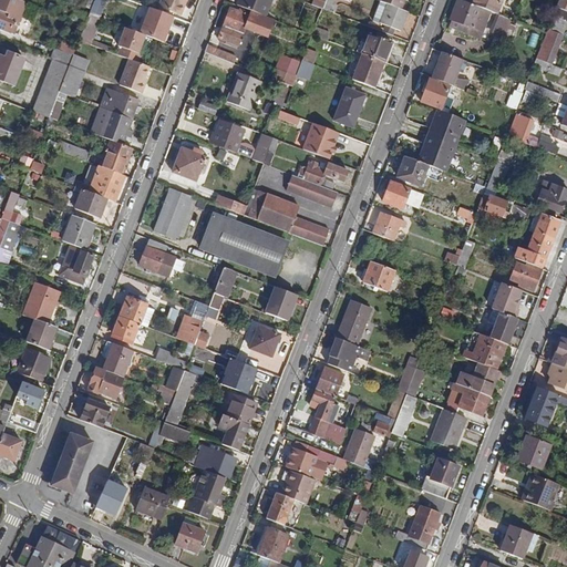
[(27,2),(21,0),(0,0),(0,28),(10,32),(13,23),(18,26),(27,2)]
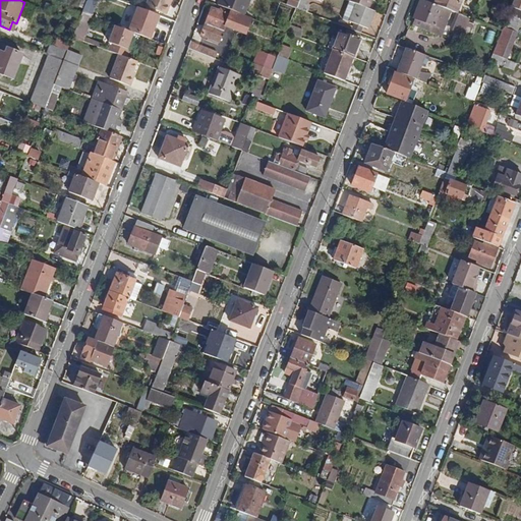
[(87,0),(82,12),(92,16),(98,0),(87,0)]
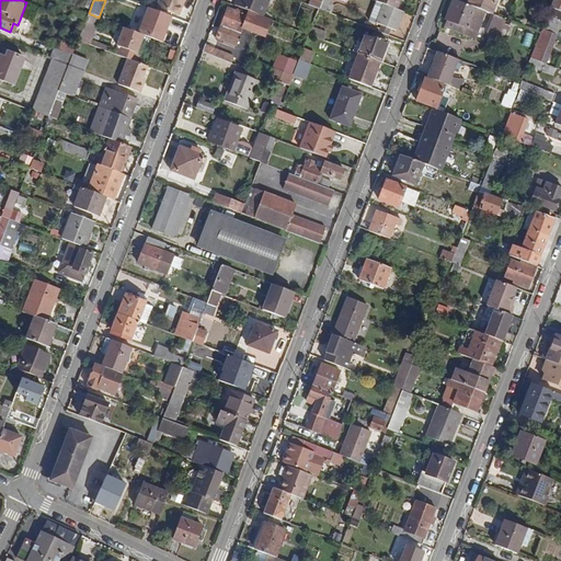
[(184,0),(159,0),(157,6),(178,15),(184,0)]
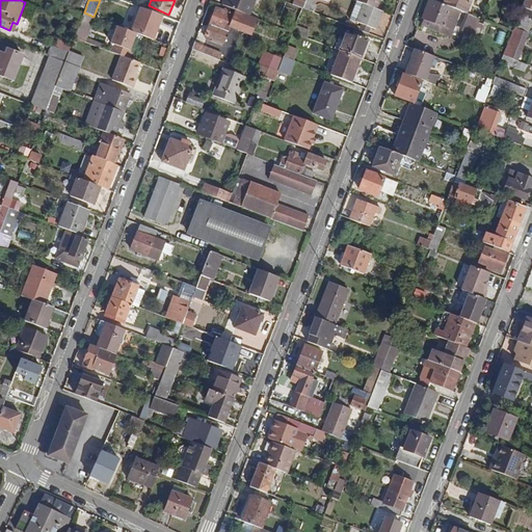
[(255,0),(223,0),(222,5),(249,16),(255,0)]
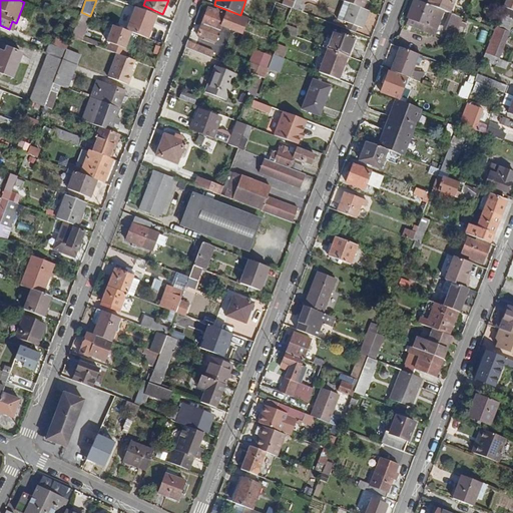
[(343,0),(351,4),(364,9),(367,0),(343,0)]
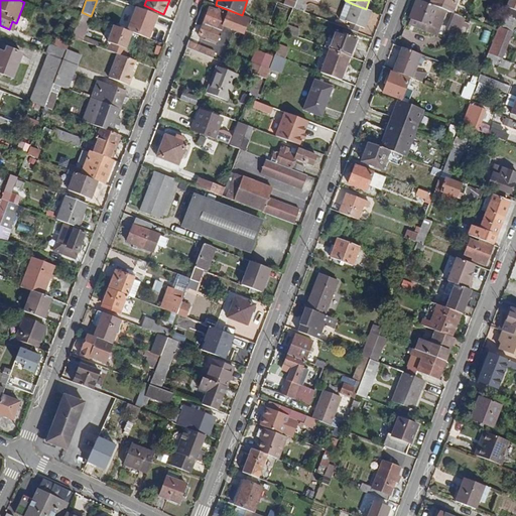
[(446,10),(428,4),(419,0),(415,0),(409,18),(411,19),(409,25),(437,35),(446,10)]
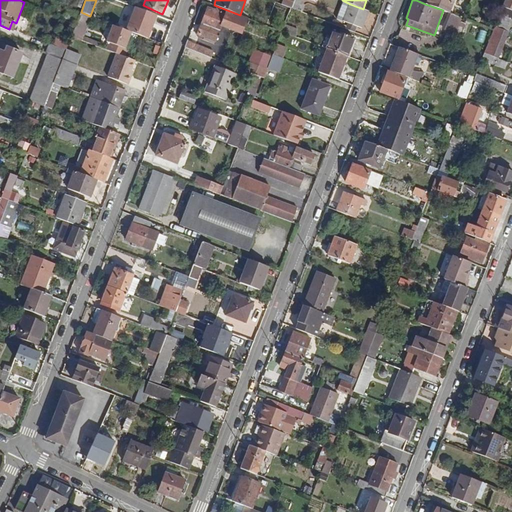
[(426,0),(425,4),(443,10),(449,13),(454,0),(426,0)]
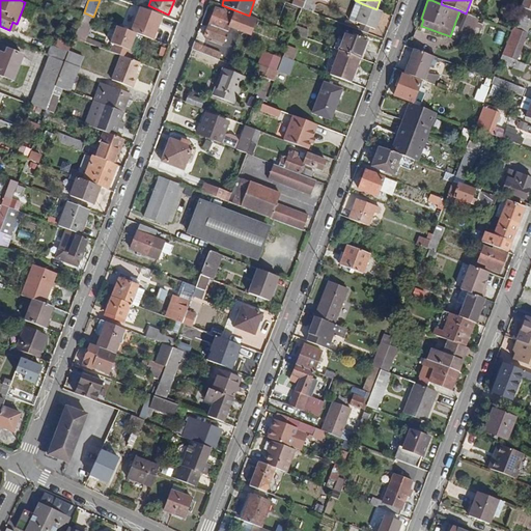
[(530,0),(524,0),(521,7),(530,11),(530,10),(530,0)]
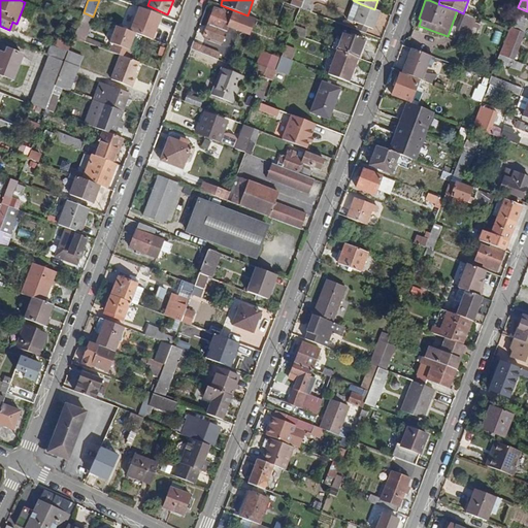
[(374,9),(361,4),(355,21),(361,24),(359,29),(365,31),(367,26),(373,28),(380,10),(374,9)]
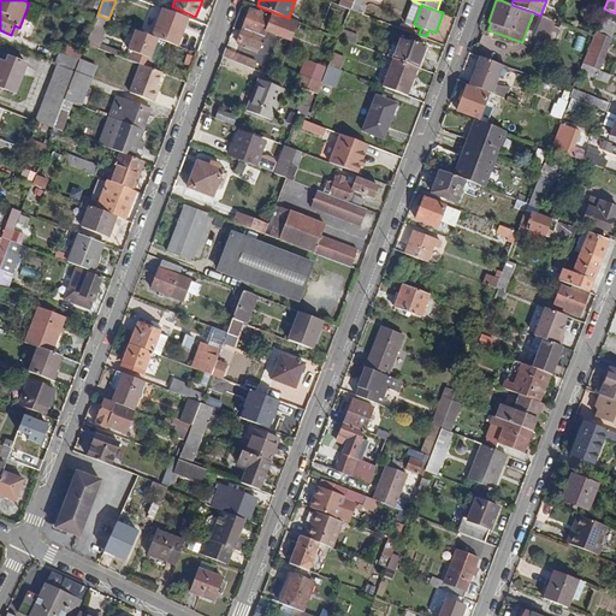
[(177,46),(189,18),(163,9),(150,36),(158,39),(177,46)]
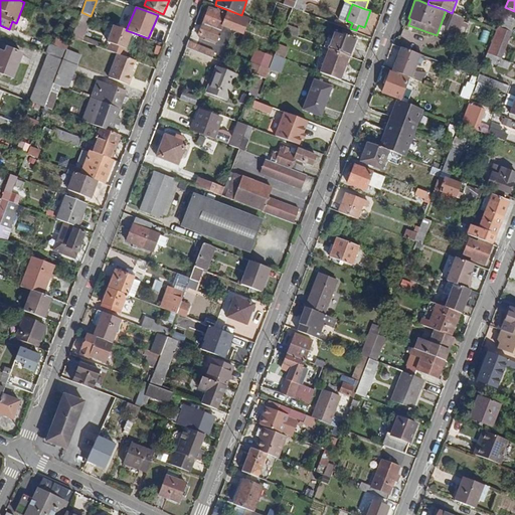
[(505,7),(498,26),(507,30),(514,11),(505,7)]
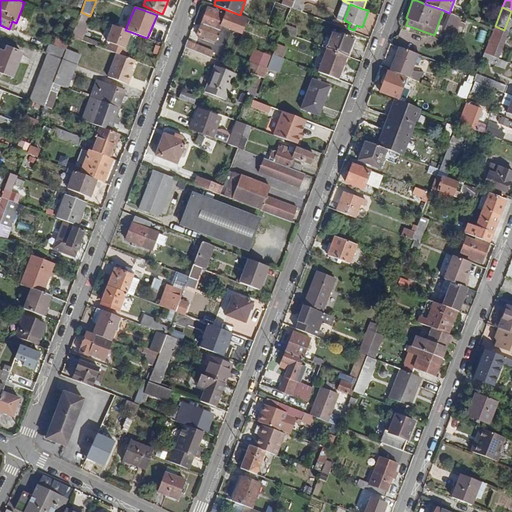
[(25,44),(46,52),(50,44),(53,35),(61,16),(39,8),(25,44)]
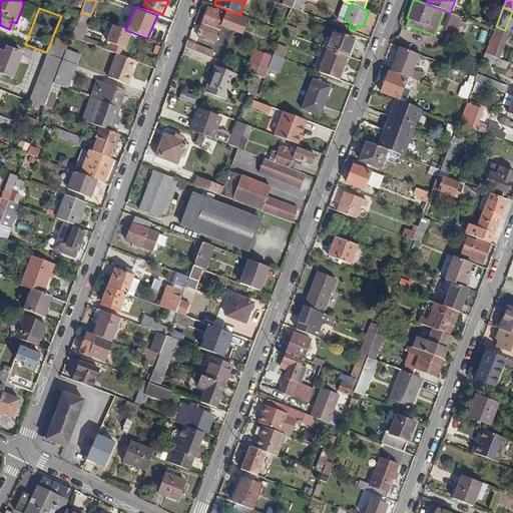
[(225,15),(208,8),(198,34),(215,41),(225,15)]
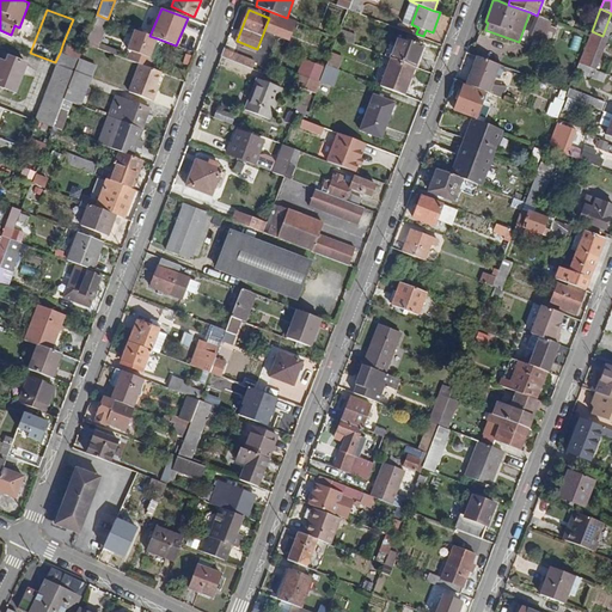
[(92,26),(96,17),(79,11),(75,20),(92,26)]
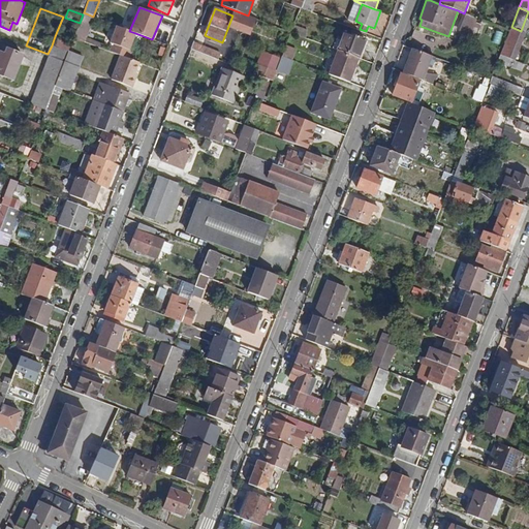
[(476,18),(465,13),(460,30),(470,34),(476,18)]
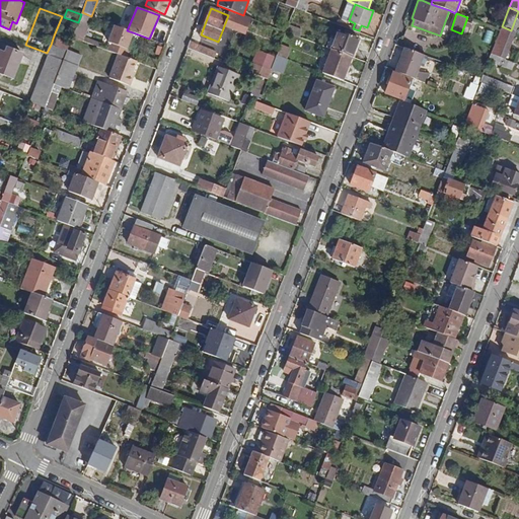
[(160,18),(155,36),(166,40),(171,22),(160,18)]
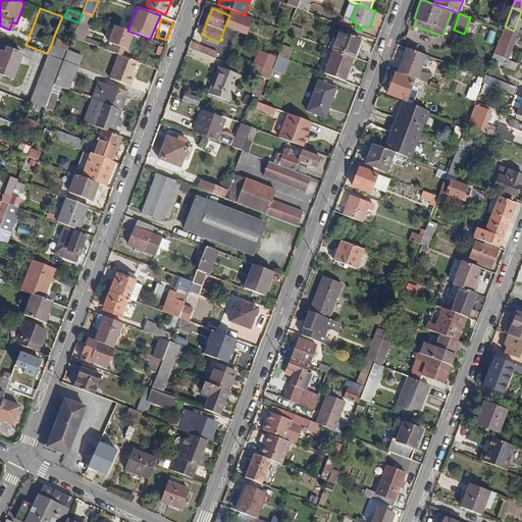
[(62,27),(73,31),(75,25),(64,21),(62,27)]
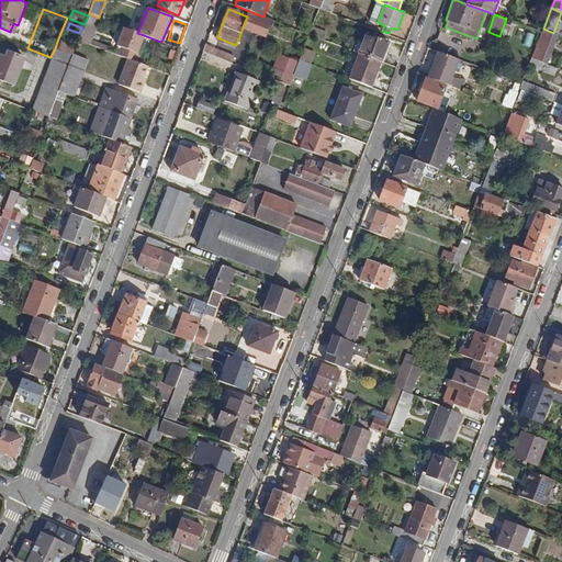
[(311,31),(310,34),(325,41),(327,33),(313,26),(311,31)]
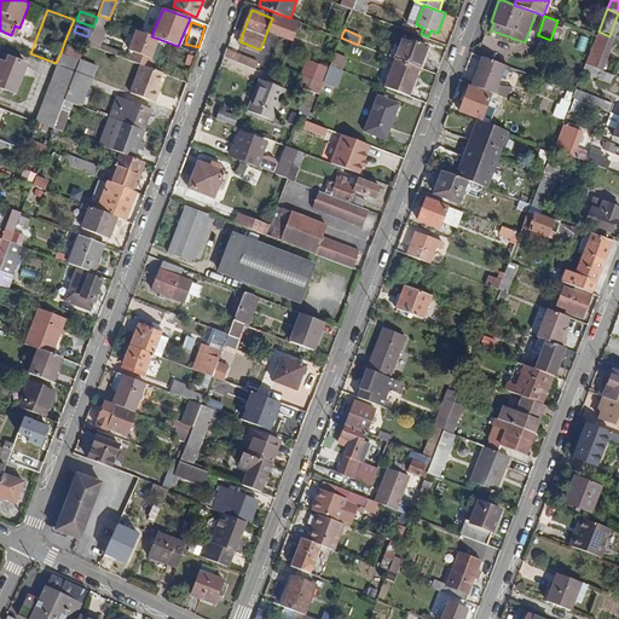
[(142,65),(150,69),(154,59),(151,58),(155,50),(158,39),(151,36),(137,30),(128,51),(132,52),(128,61),(142,65)]
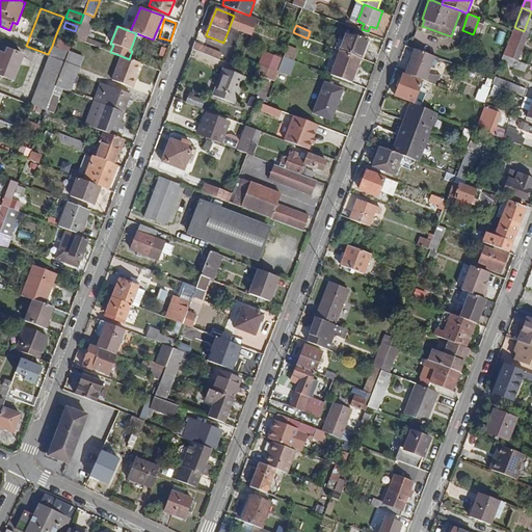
[(513,31),(504,55),(517,61),(528,33),(524,31),(514,27),(513,31)]
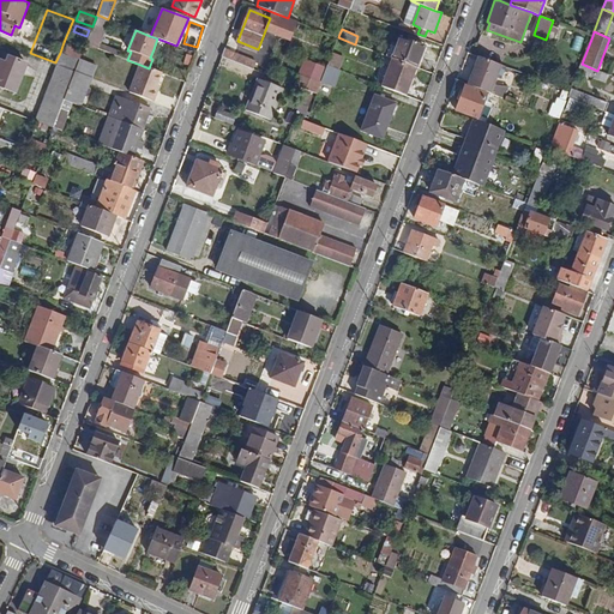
[(84,42),(71,36),(68,42),(82,47),(84,42)]
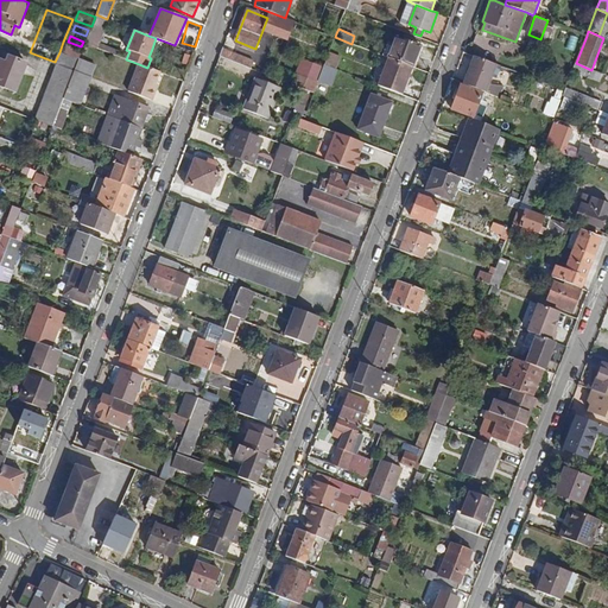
[(388,58),(412,67),(420,46),(397,37),(388,58)]
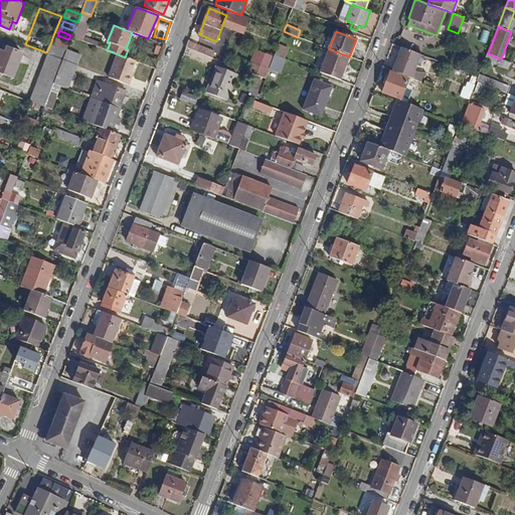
[(69,41),(53,35),(50,44),(66,50),(66,49),(67,49),(69,41)]
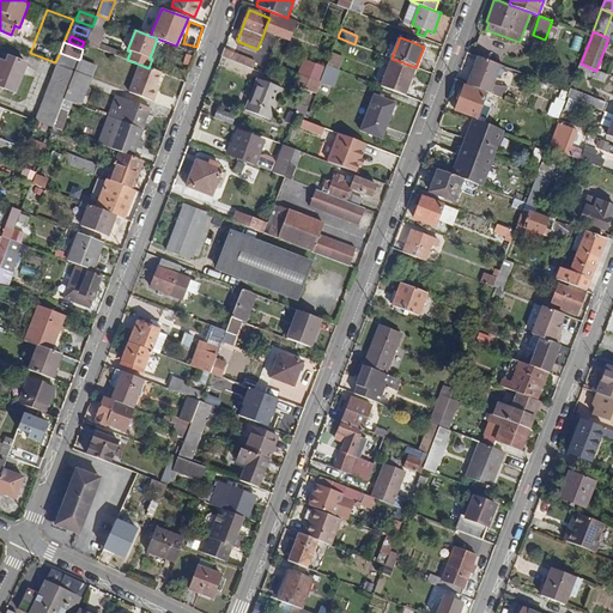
[(256,60),(225,48),(222,56),(253,68),(256,60)]
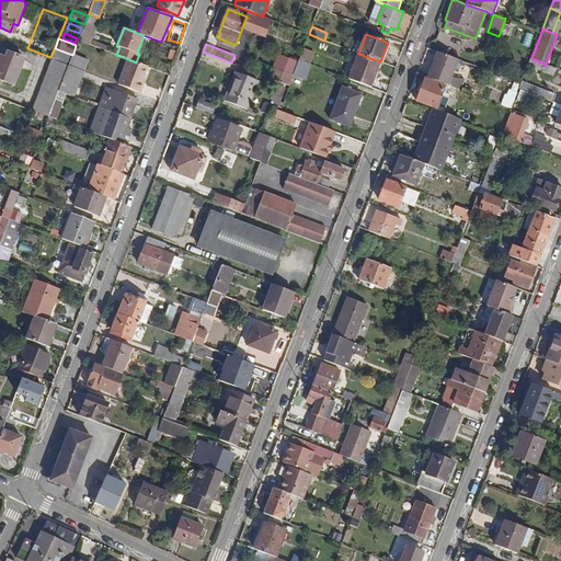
[(72,55),(55,48),(50,57),(50,58),(52,59),(68,66),(72,55)]
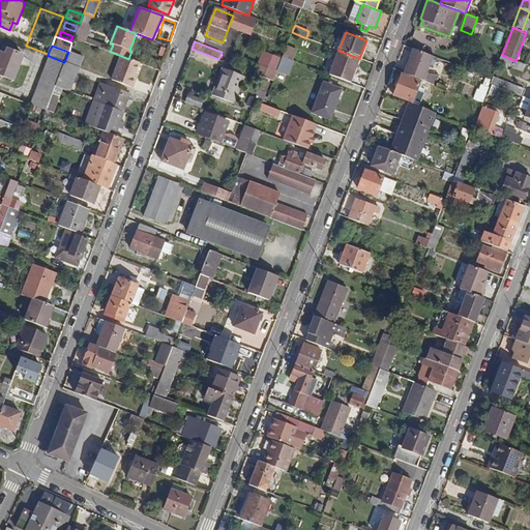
[(287,46),(283,57),(289,59),(293,60),(297,50),(287,46)]
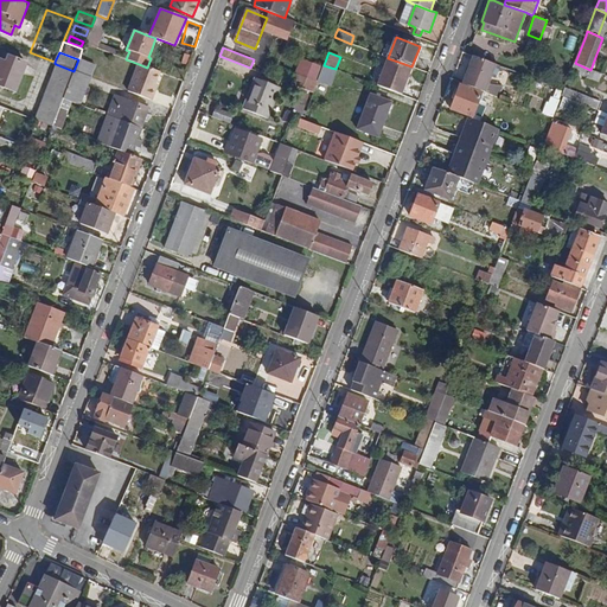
[(5,62),(0,59),(0,85),(16,91),(26,63),(7,56),(5,62)]
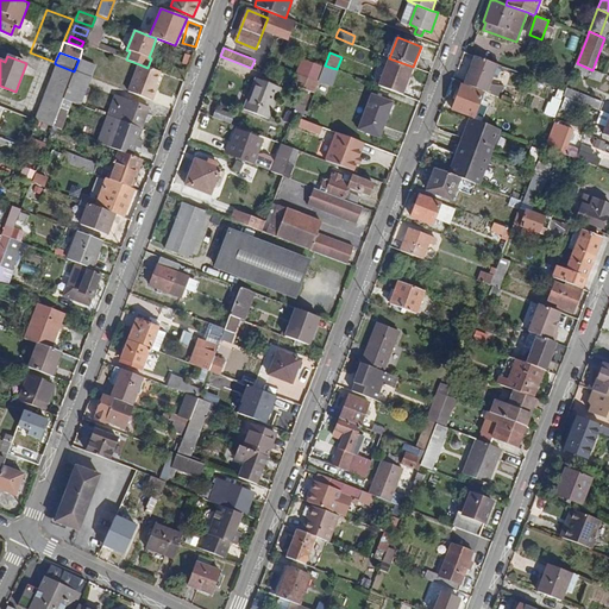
[(497,64),(475,56),(463,85),(487,93),(497,64)]
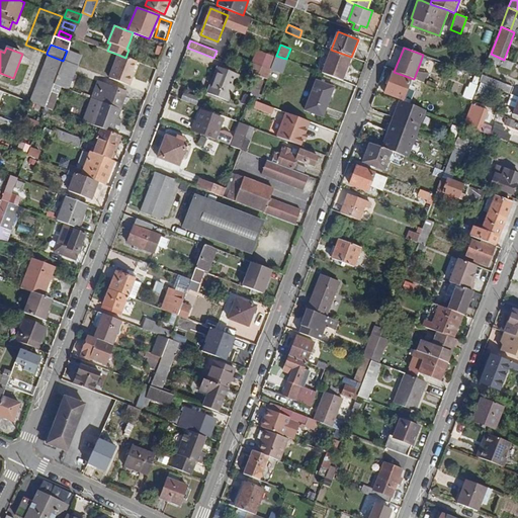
[(63,61),(77,66),(81,56),(67,50),(67,51),(63,61)]
